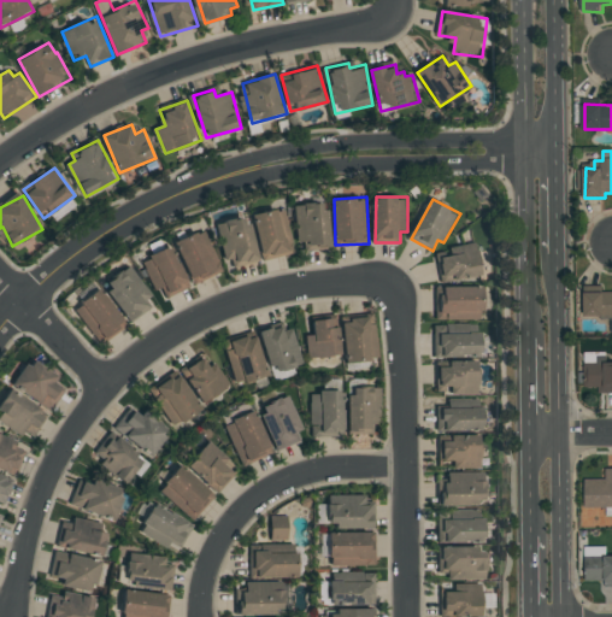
[(330,245),(329,203),(296,204),(298,246),(330,245)]
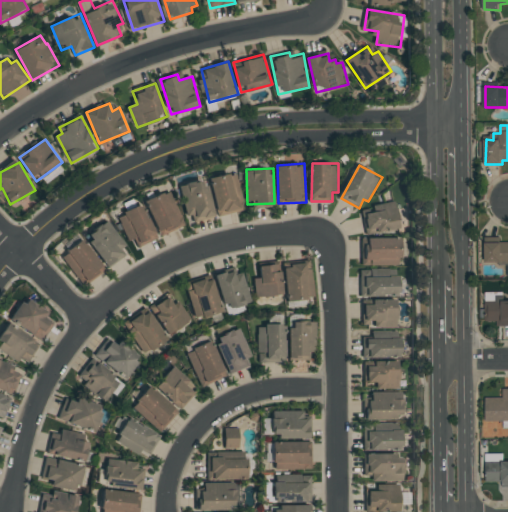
[(210,179),(221,217),(247,210),(237,171),(210,179)]
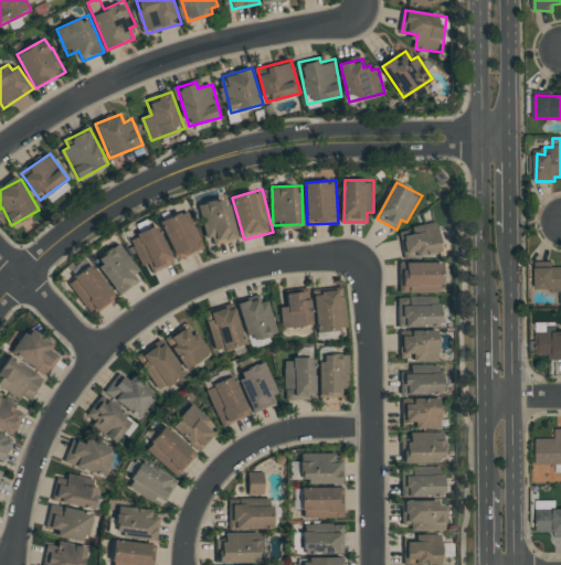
[(200,205),(210,245),(239,238),(229,198),(200,205)]
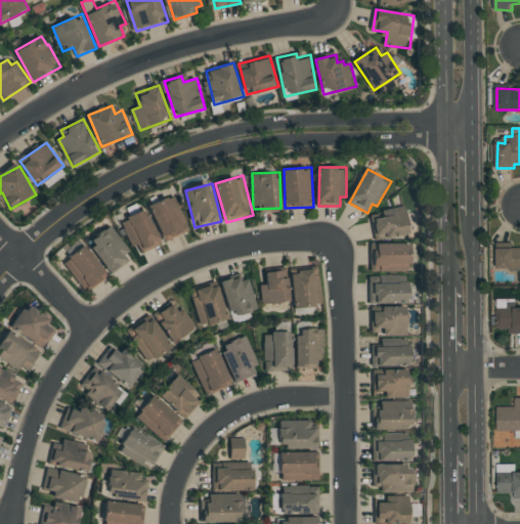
[(149,207),(166,242),(190,230),(174,194),(149,207)]
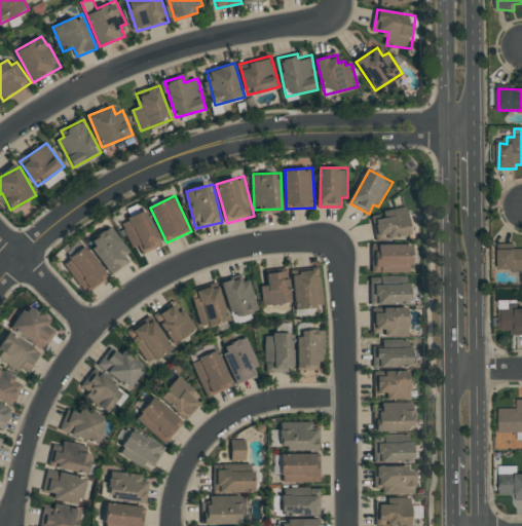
[(413,234),(407,207),(385,211),(386,215),(374,218),(378,241),(413,234)]
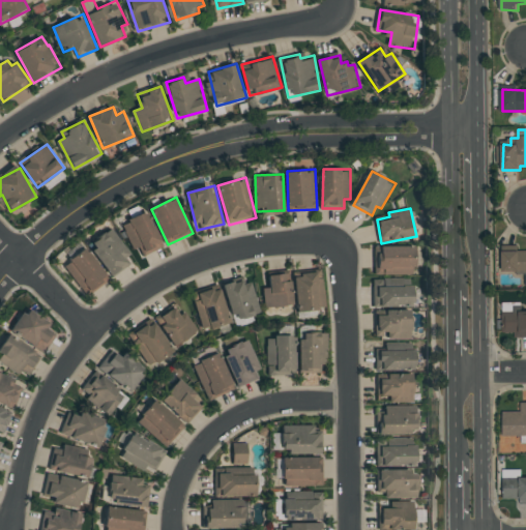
[(135,249),(142,247),(145,256),(165,248),(149,212),(123,223),(135,249)]
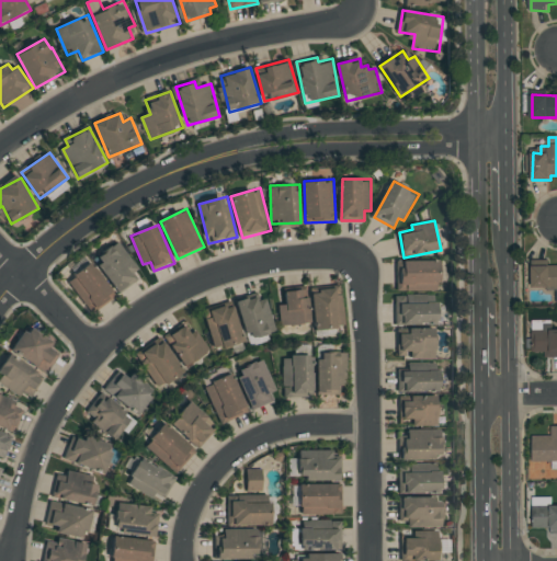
[(144,275),(118,242),(95,260),(121,293),(144,275)]
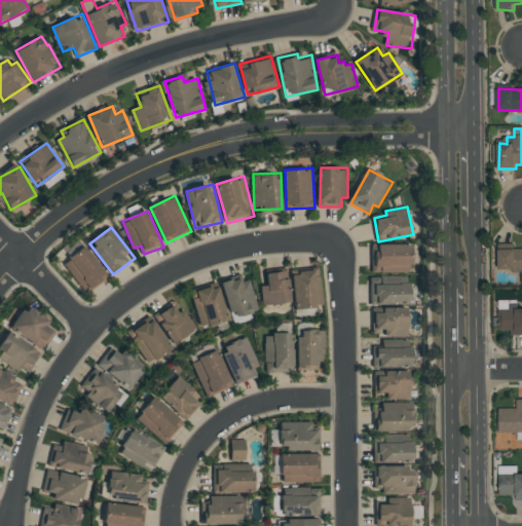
[(374,243),(373,272),(412,273),(413,245),(374,243)]
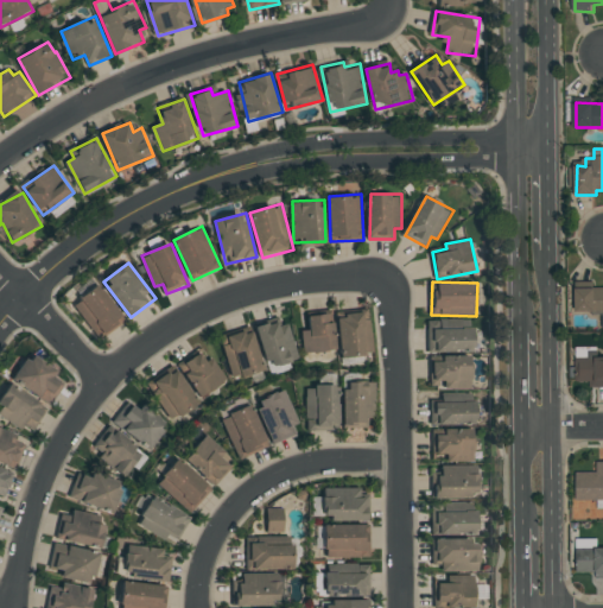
[(127,320),(99,285),(74,305),(102,340),(127,320)]
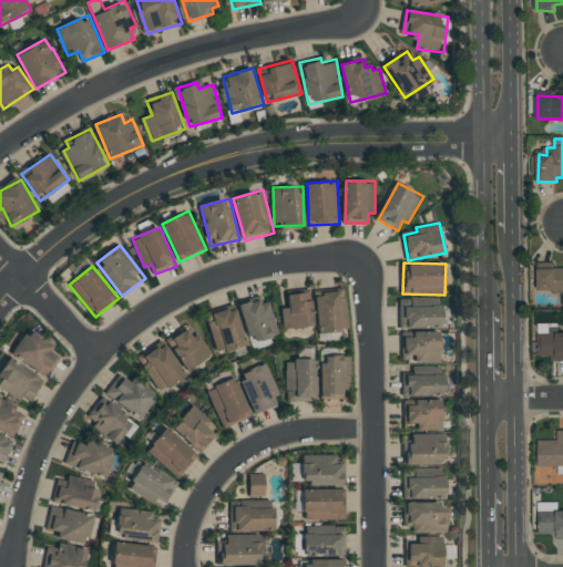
[(321,334),(350,330),(345,290),(315,295),(321,334)]
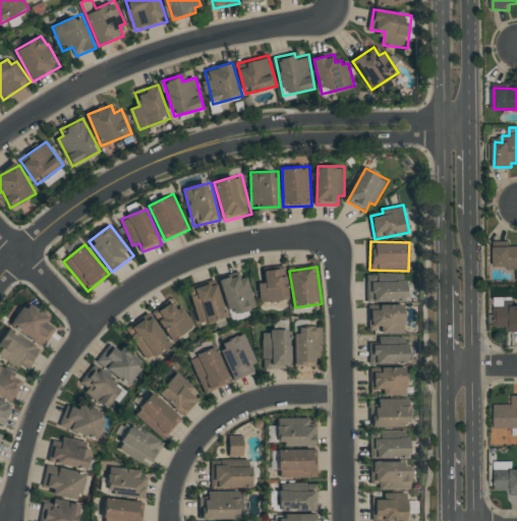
[(262,302),(288,301),(287,269),(266,270),(266,283),(262,283),(262,302)]
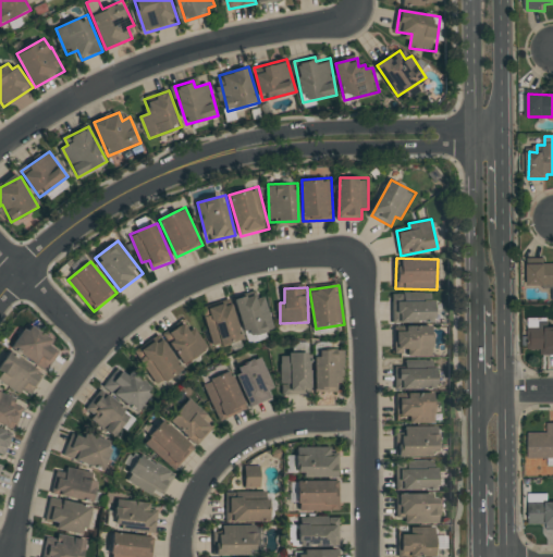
[(395,323),(435,322),(435,293),(394,293),(395,323)]
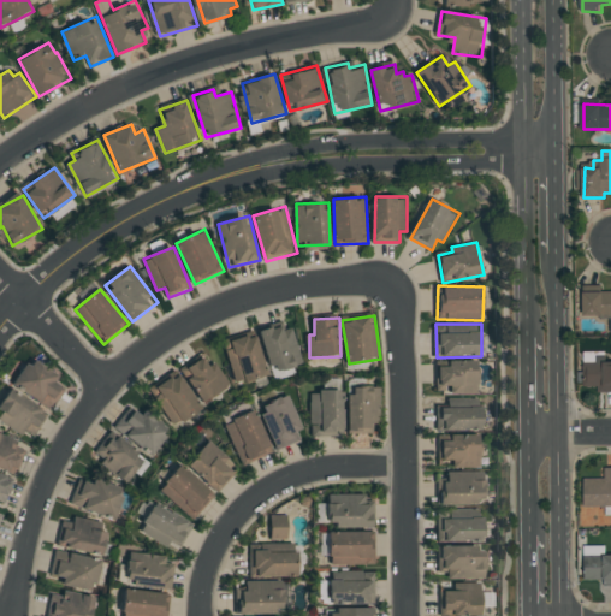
[(303,365),(296,325),(262,332),(270,371),(303,365)]
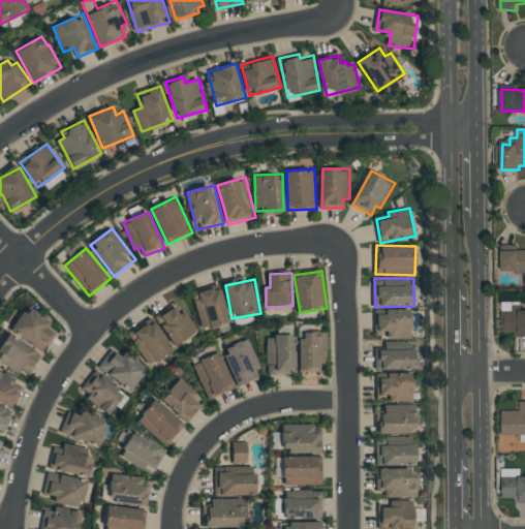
[(232,322),(220,286),(193,294),(205,331),(232,322)]
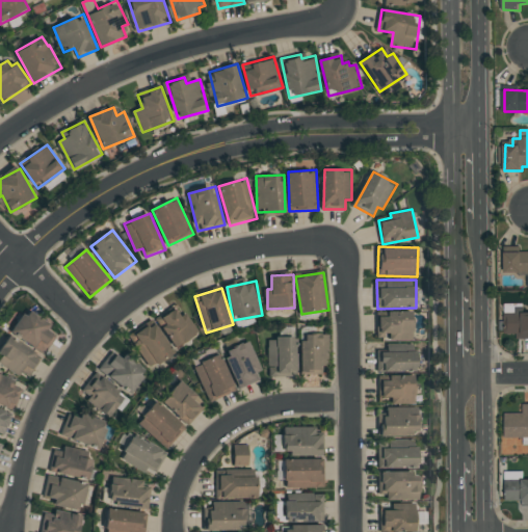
[(527,312),(526,312),(526,303),(507,303),(507,335),(520,334),(520,339),(527,339),(527,312)]
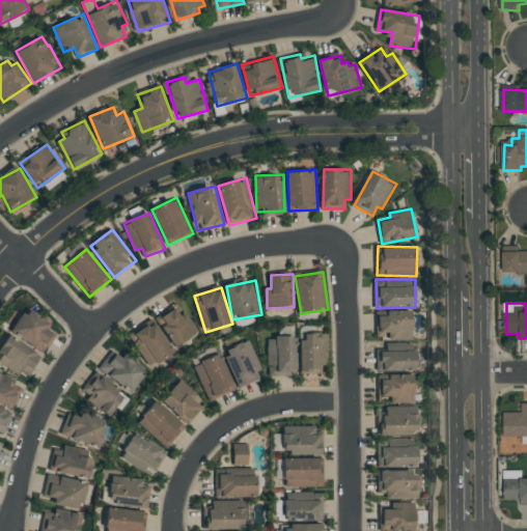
[(198,335),(183,305),(160,317),(175,347),(198,335)]
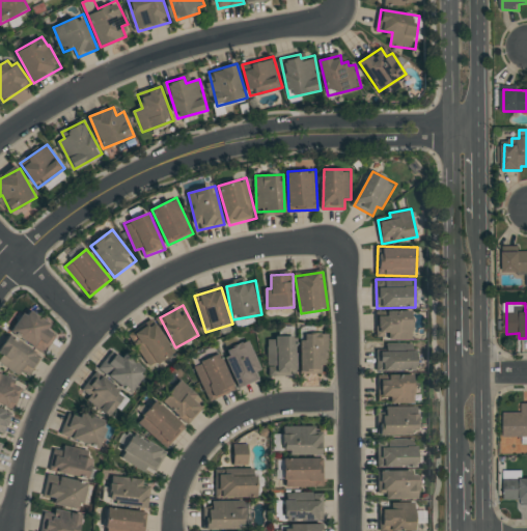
[(12,333),(47,354),(58,335),(49,330),(52,324),(27,308),(12,333)]
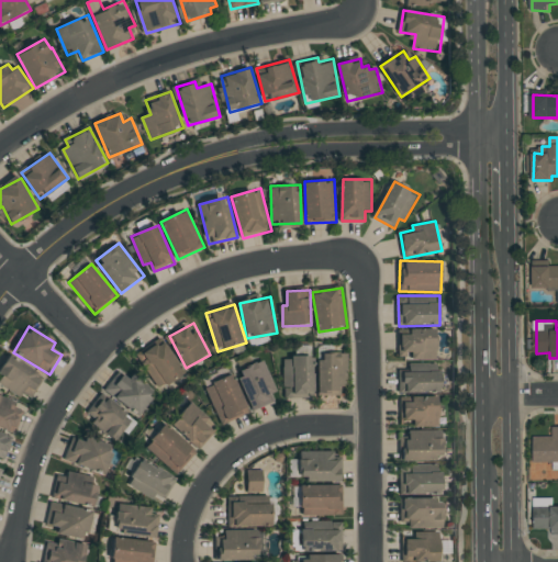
[(400,358),(437,359),(437,329),(410,328),(410,333),(401,333),(400,358)]
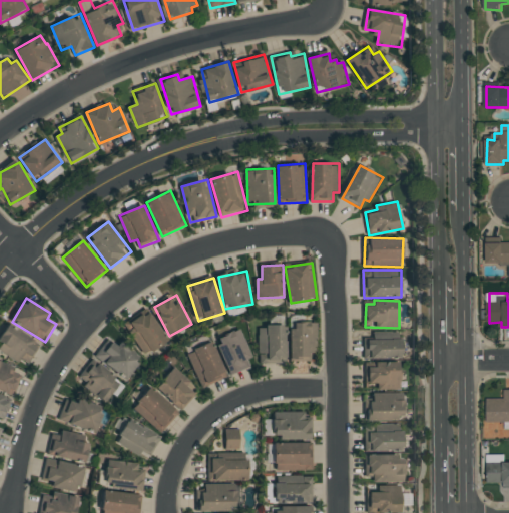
[(147,356),(169,341),(149,310),(126,325),(147,356)]
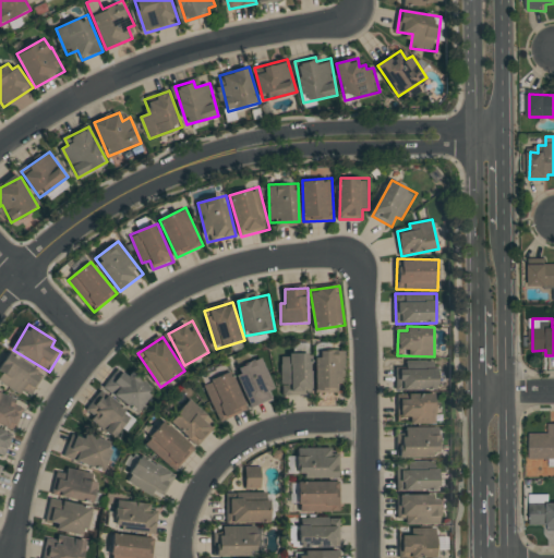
[(317,391),(346,391),(345,350),(316,351),(317,391)]
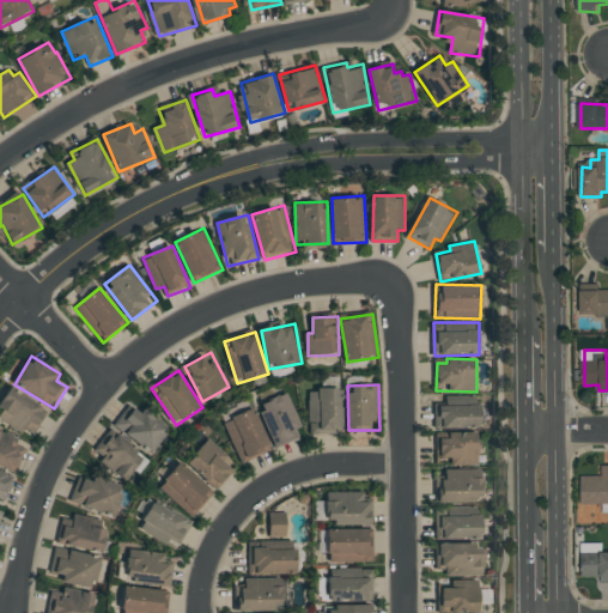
[(0,414),(34,438),(50,413),(14,388),(0,408),(0,414)]
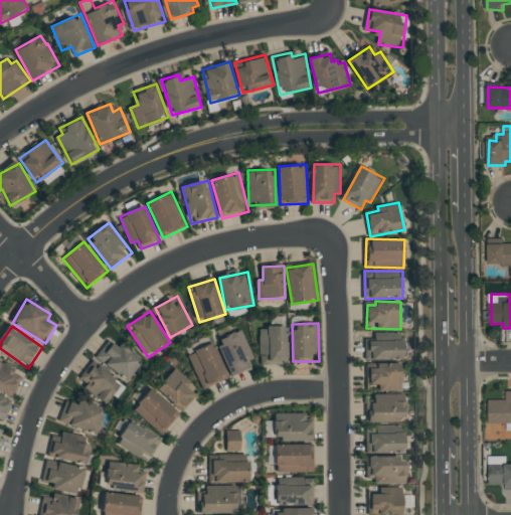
[(262,327),(263,363),(289,362),(288,326),(262,327)]
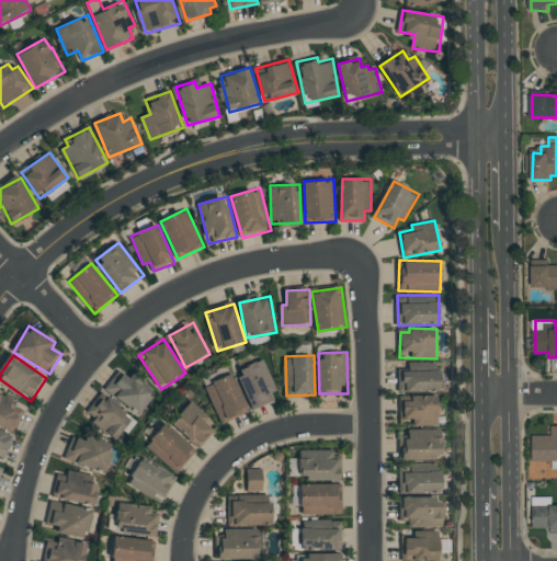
[(254,410),(280,399),(263,359),(238,370),(254,410)]
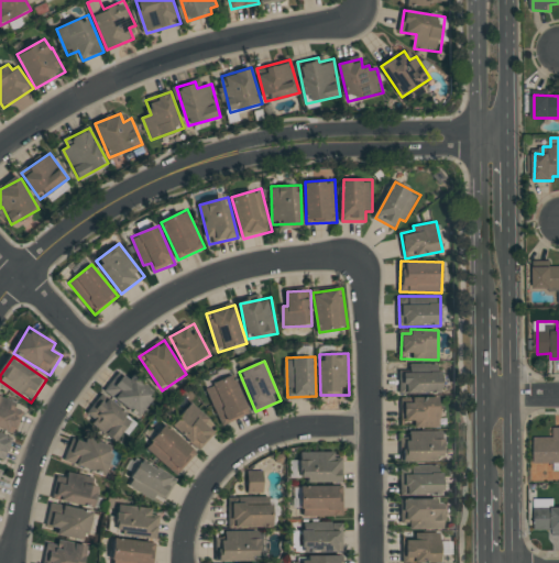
[(157,392),(133,375),(131,379),(120,372),(106,393),(141,416),(157,392)]
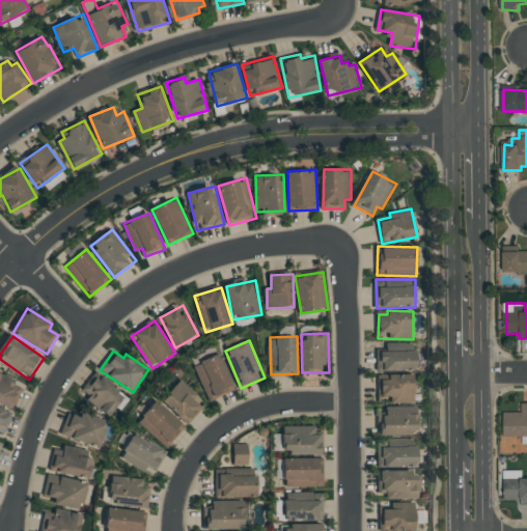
[(380,371),(418,370),(418,351),(379,352),(380,371)]
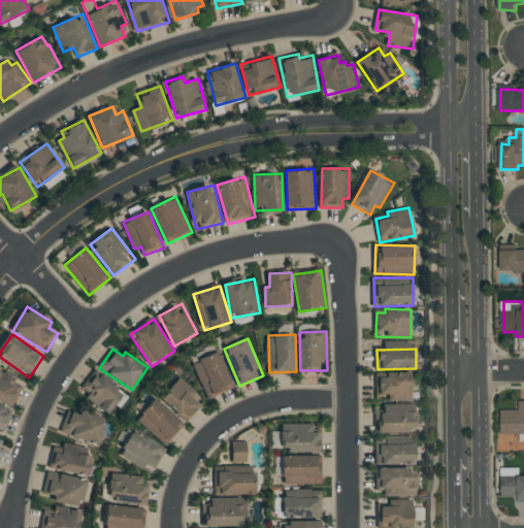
[(234,390),(222,353),(196,361),(207,398),(234,390)]
